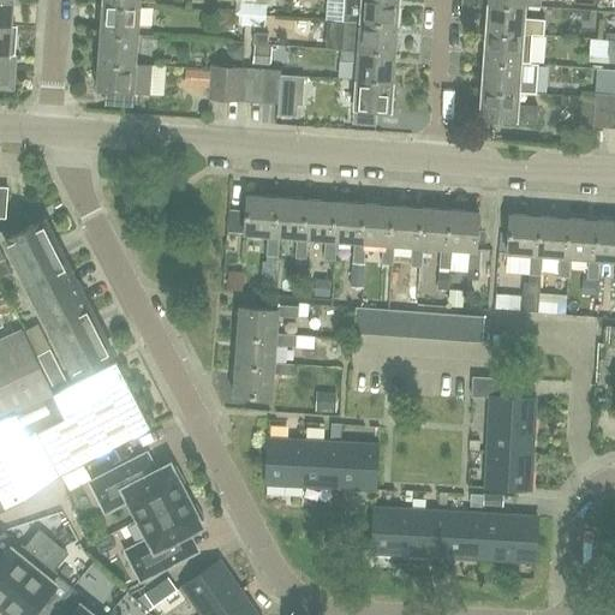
[(0,0),(0,25),(12,28),(13,0),(0,0)]
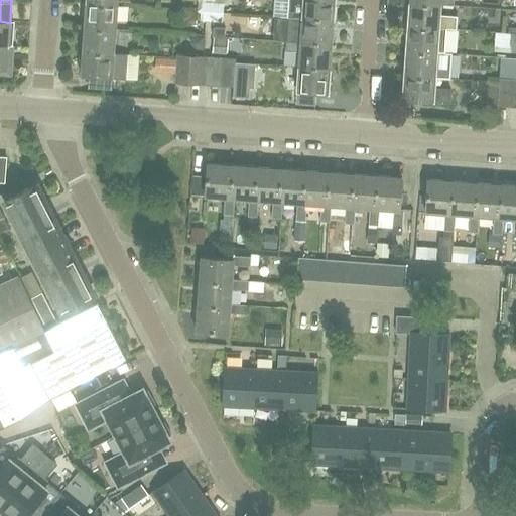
[(211,0),(210,12),(223,13),(224,4),(232,4),(231,0),(211,0)]
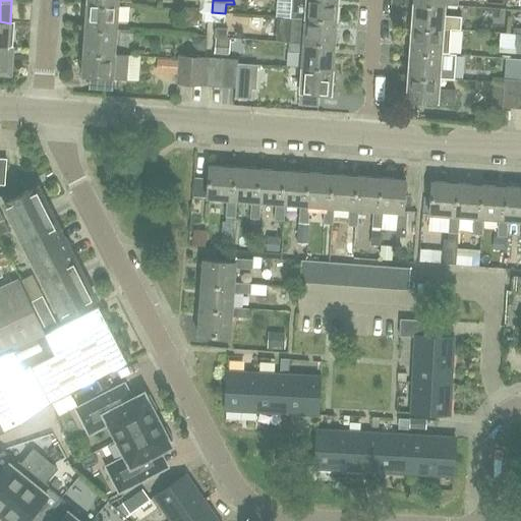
[(292,0),(291,18),(338,21),(339,0),(292,0)]
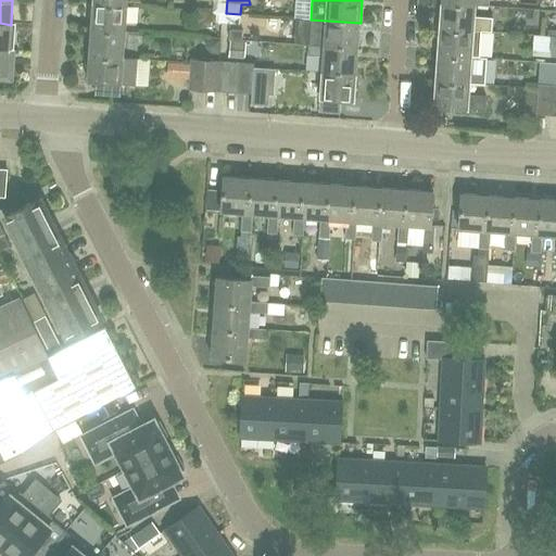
[(125,33),(127,5),(92,3),(90,30),(125,33)]
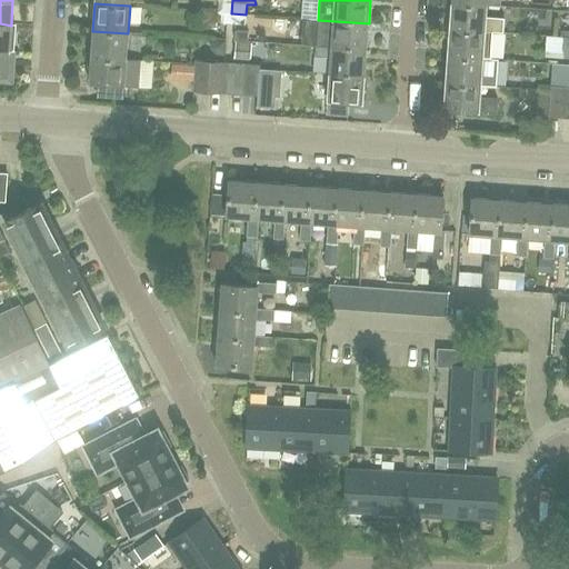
[(487,18),(488,6),(452,3),(450,30),(492,33),(492,32),(503,33),(503,19),(487,18)]
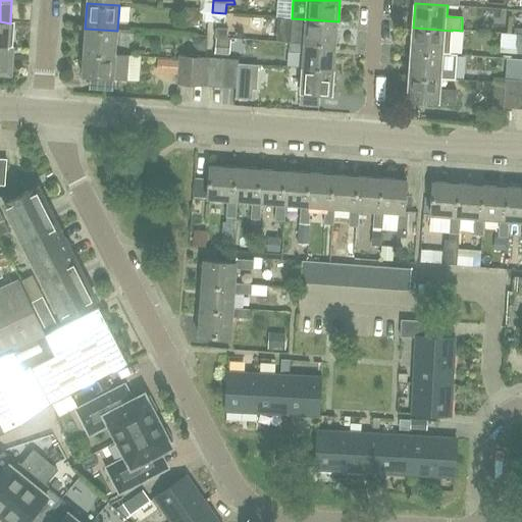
[(200,20),(212,21),(212,12),(192,11),(190,11),(190,12),(178,12),(178,24),(199,25),(200,20)]
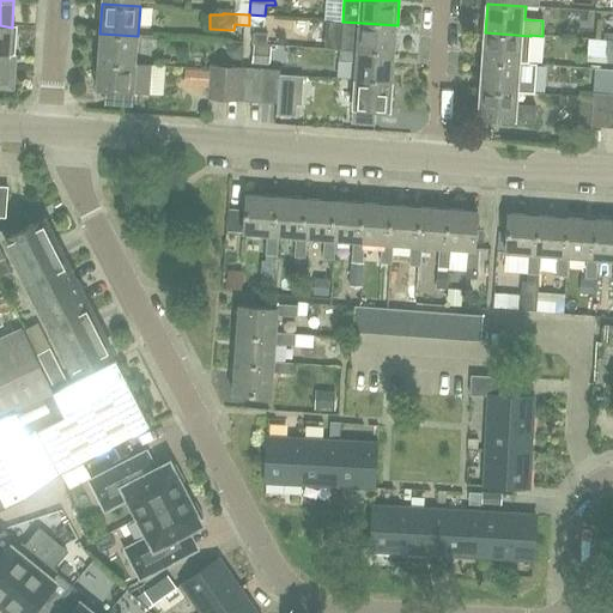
[(398,25),(343,22),(340,50),(395,54),(398,25)]
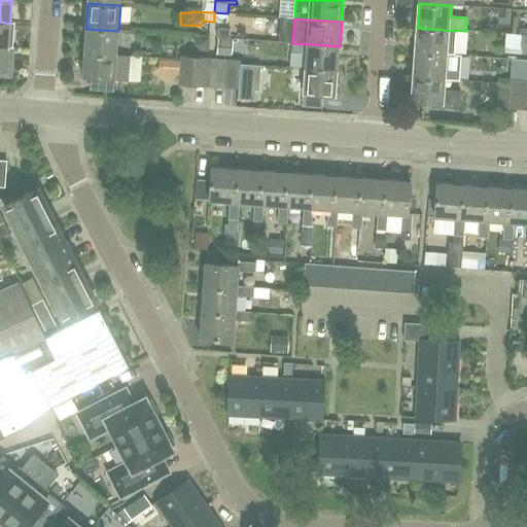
[(0,46),(8,47),(8,46),(12,46),(13,31),(9,31),(10,24),(0,22),(0,46)]
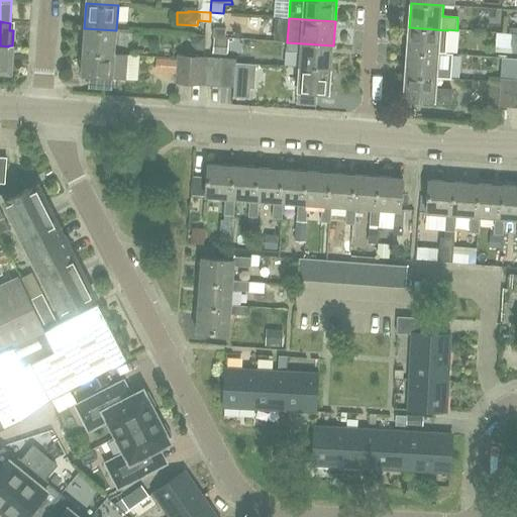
[(226,28),(214,27),(213,35),(225,36),(226,28)]
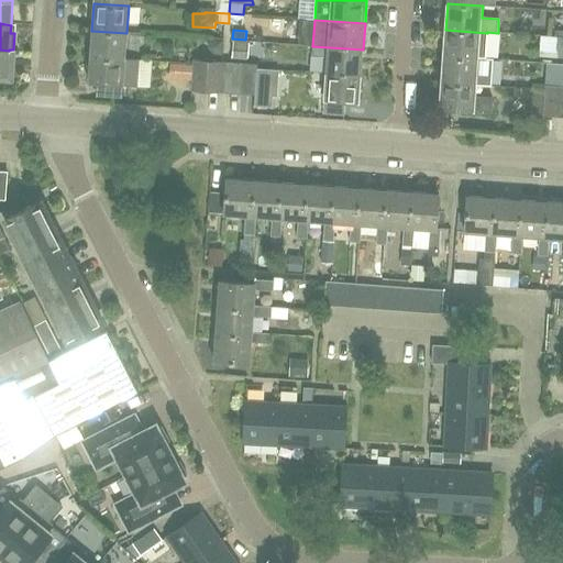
[(485,58),(487,33),(445,30),(443,56),(478,59),(478,57),(485,58)]
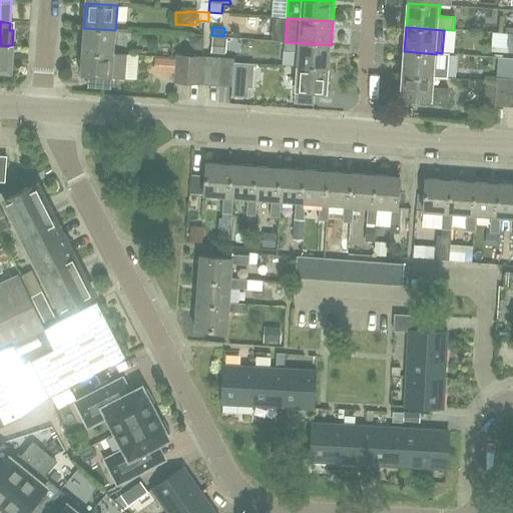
[(113,54),(115,30),(83,28),(82,51),(113,54)]
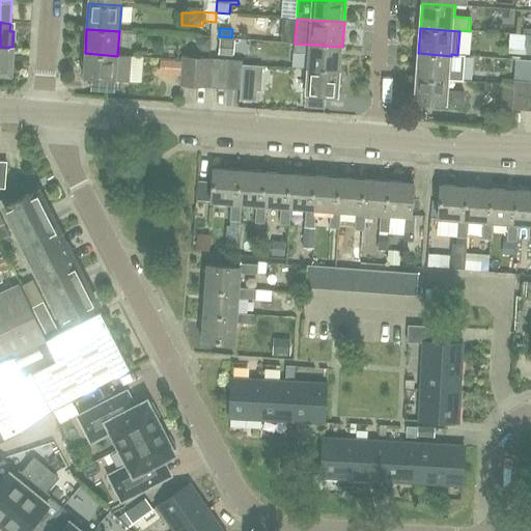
[(342,47),(295,44),(294,54),(308,55),(307,70),(340,73),(342,47)]
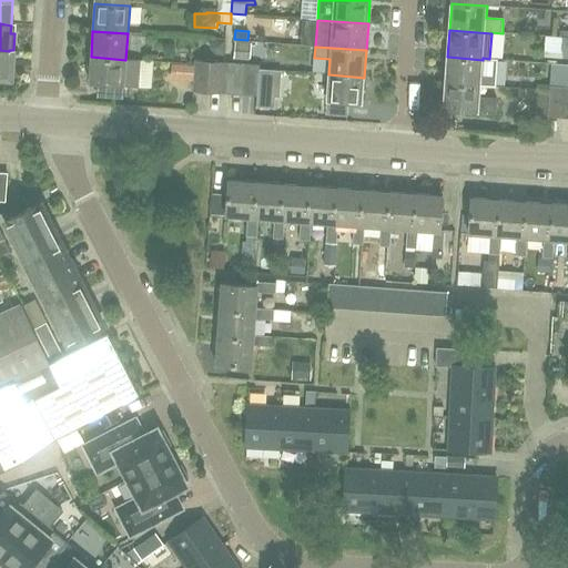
[(9,51),(0,50),(0,81),(11,82),(12,61),(8,61),(9,51)]
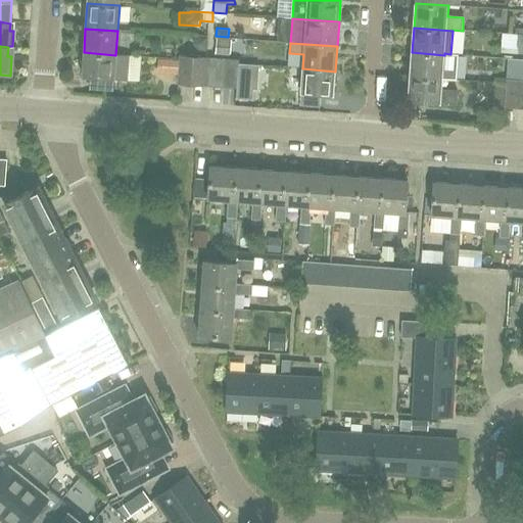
[(128,56),(115,55),(84,52),(82,78),(90,78),(113,80),(126,81),(128,56)]
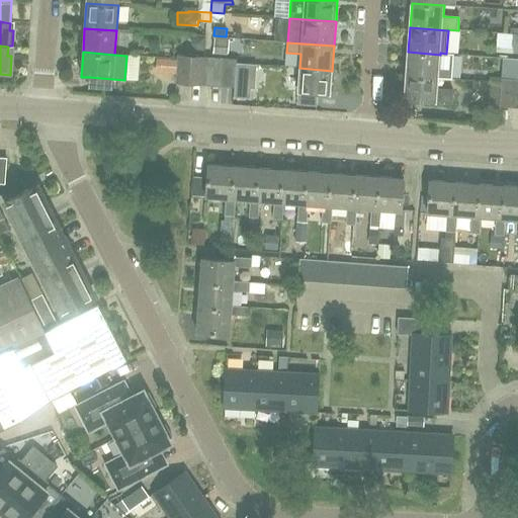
[(440,55),(408,52),(406,76),(438,79),(438,78),(451,79),(453,54),(446,54),(440,53),(440,55)]
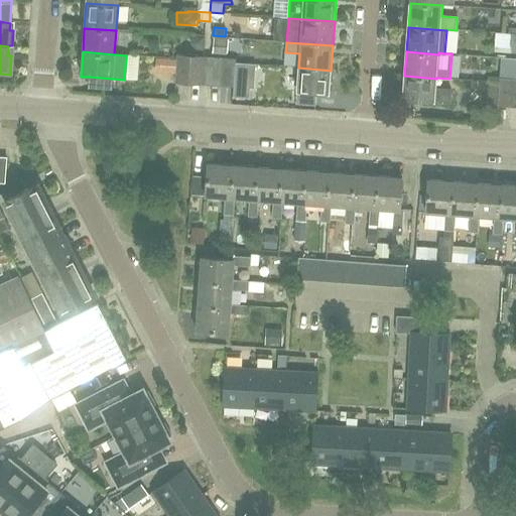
[(188,84),(190,55),(177,54),(174,83),(176,83),(188,84)]
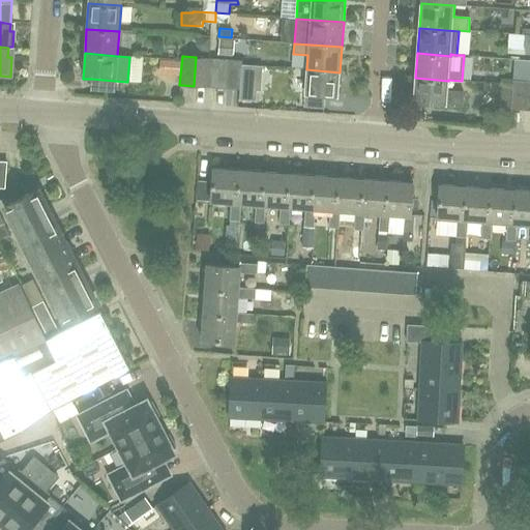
[(210,87),(212,58),(196,57),(194,86),(210,87)]
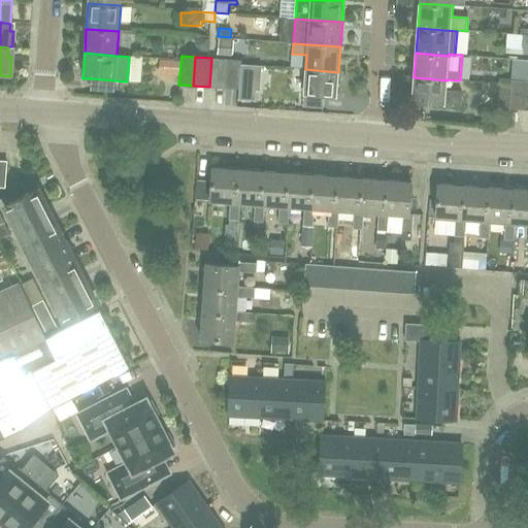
[(226,89),(228,59),(211,58),(209,87),(226,89)]
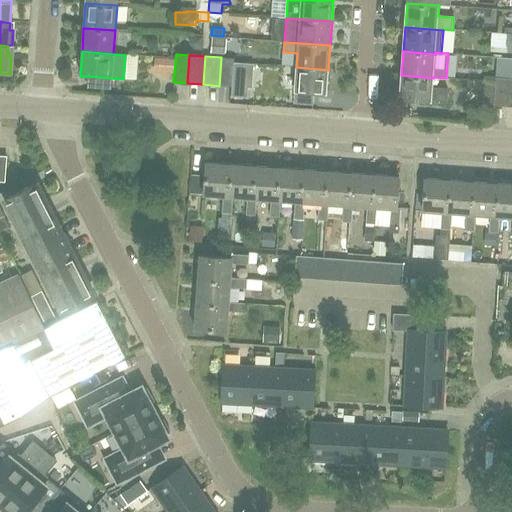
[(221,57),(219,86),(231,87),(233,62),(234,58),(221,57)]
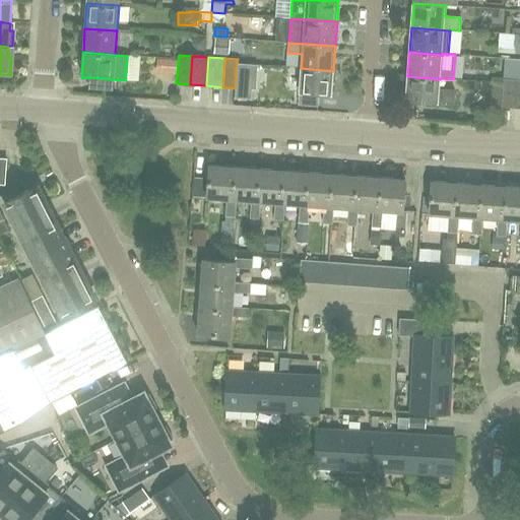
[(235,88),(235,99),(250,100),(251,89),(251,88),(255,89),(257,64),(237,63),(235,88)]
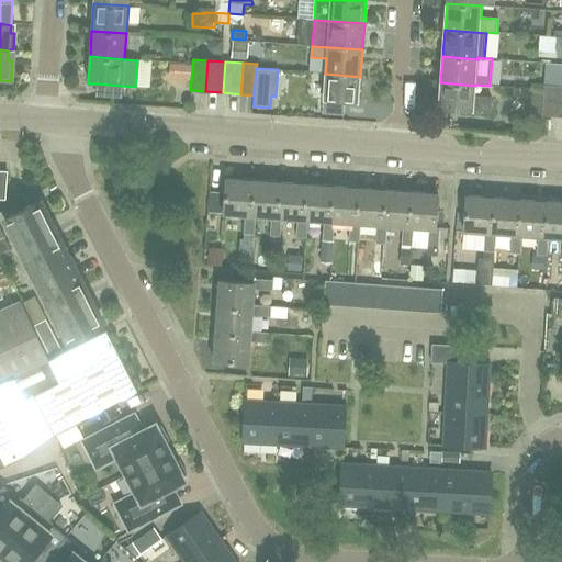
[(358,103),(360,77),(325,74),(323,101),(358,103)]
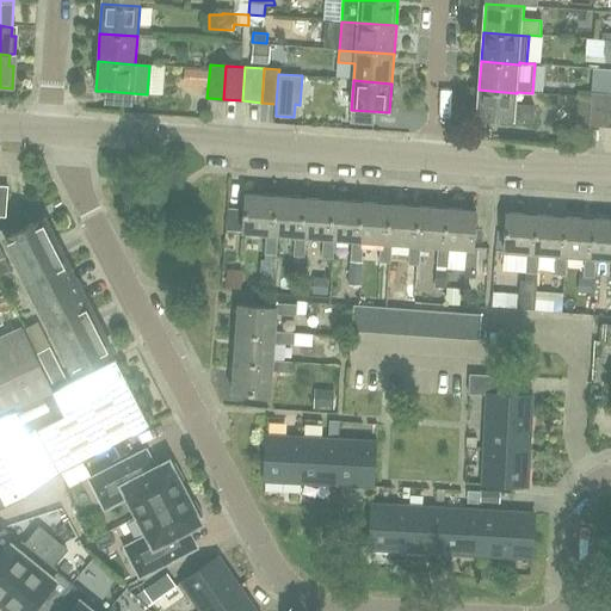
[(516,104),(517,93),(479,90),(477,119),(514,122),(514,119),(532,122),(534,105),(516,104)]
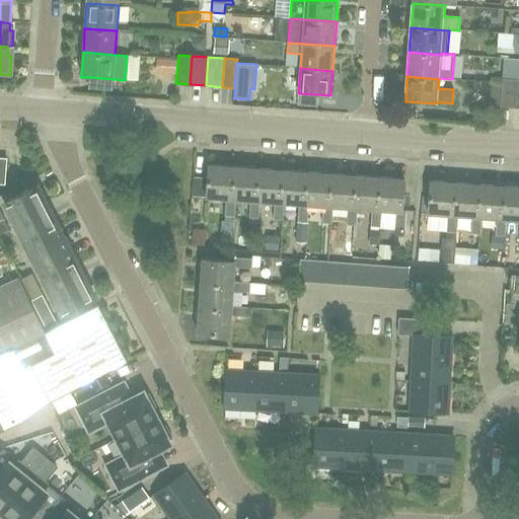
[(503,82),(501,106),(502,106),(513,107),(516,80),(515,79),(503,78),(503,82)]
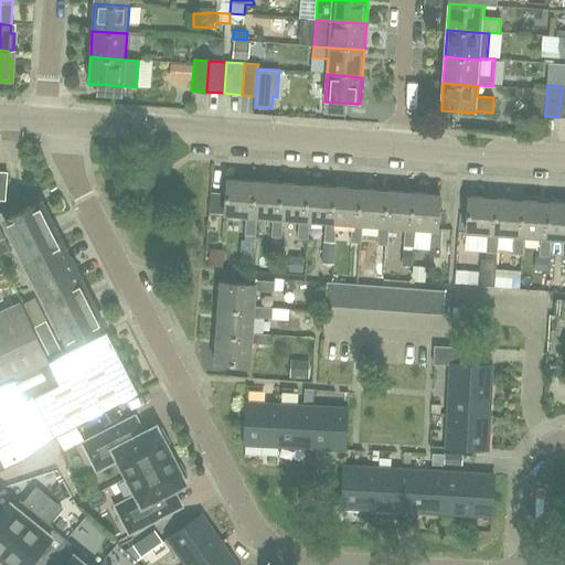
[(251,219),(253,182),(226,180),(225,195),(211,193),(209,213),(224,215),(224,217),(246,219),(245,236),(255,237),(256,219),(251,219)]
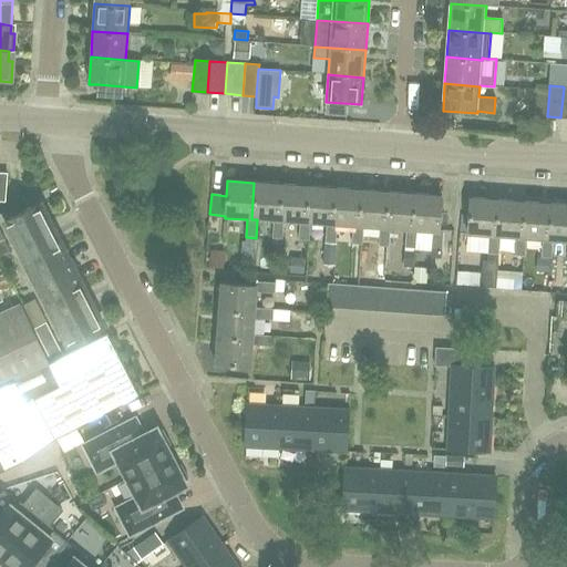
[(284,222),(278,220),(280,185),(254,183),(251,219),(257,219),(274,222),(272,239),(282,239),(284,222)]
